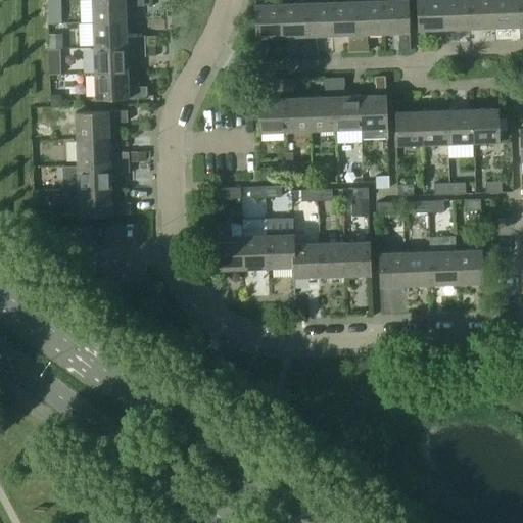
[(144,5),(143,0),(92,0),(93,22),(126,21),(126,6),(144,5)]
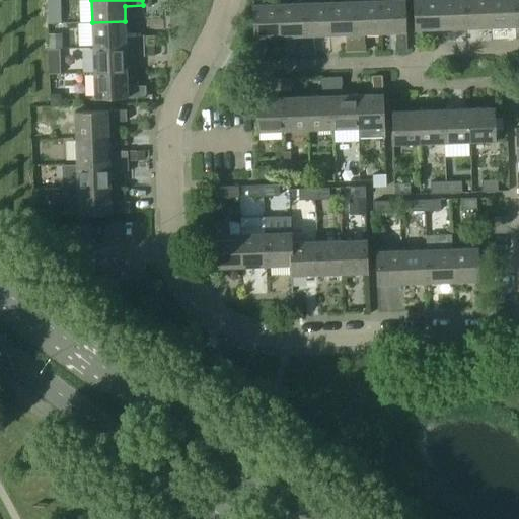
[(380,32),(378,0),(375,0),(354,1),(356,52),(366,52),(366,33),(380,32)]
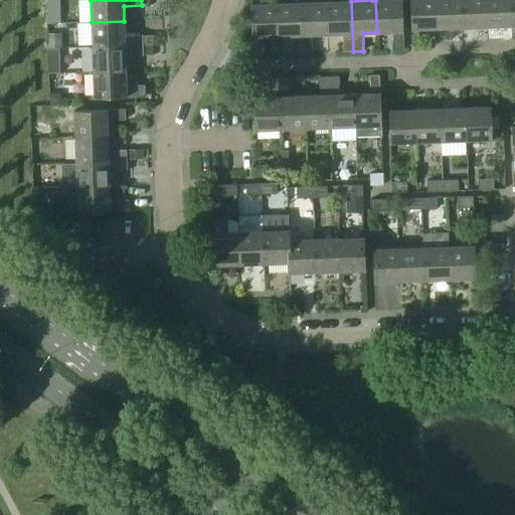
[(404,49),(402,0),(375,0),(377,32),(392,32),(393,50),(404,49)]
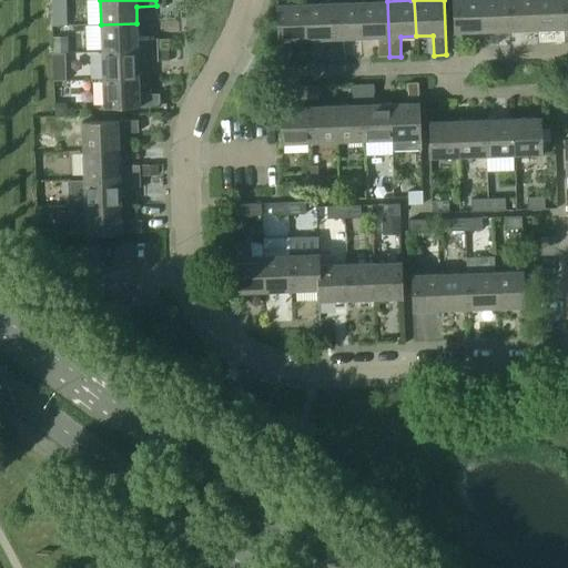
[(482,31),(480,0),(453,0),(454,32),(482,31)]
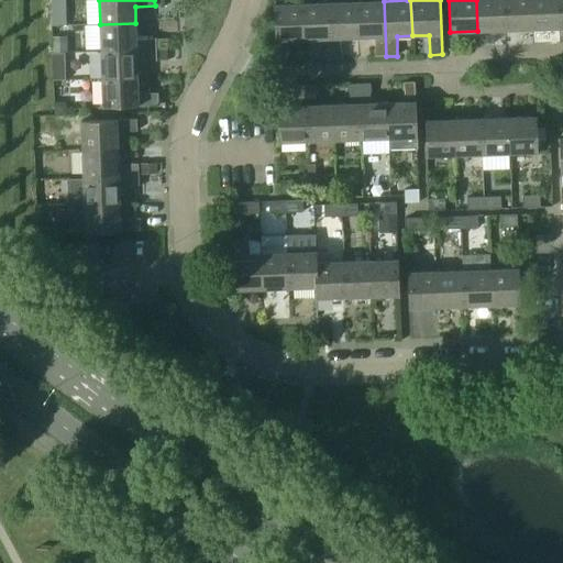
[(505,30),(504,0),(476,0),(477,31),(505,30)]
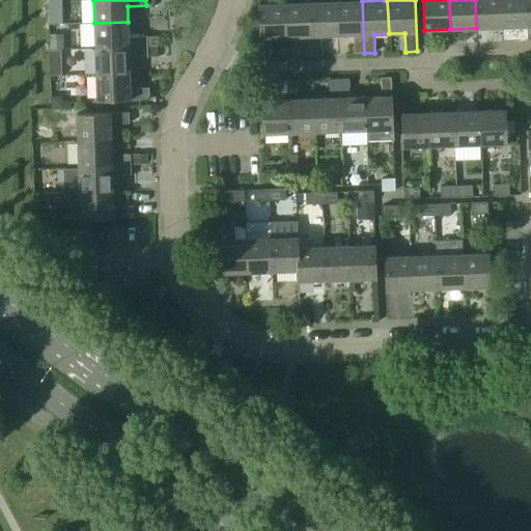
[(502,27),(500,0),(475,0),(476,28),(502,27)]
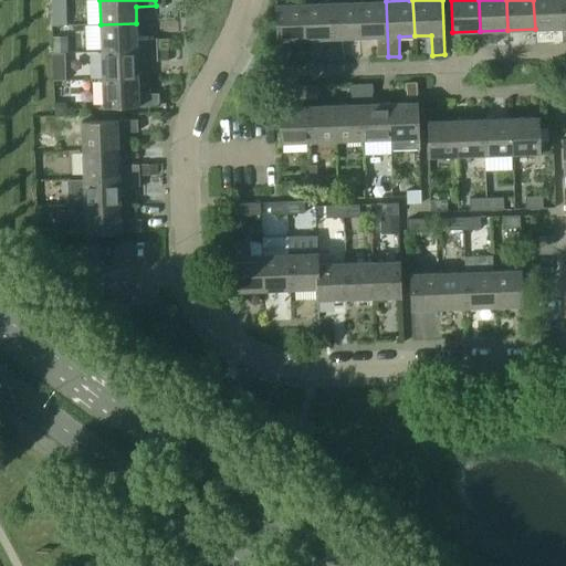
[(563,28),(561,0),(533,0),(535,29),(563,28)]
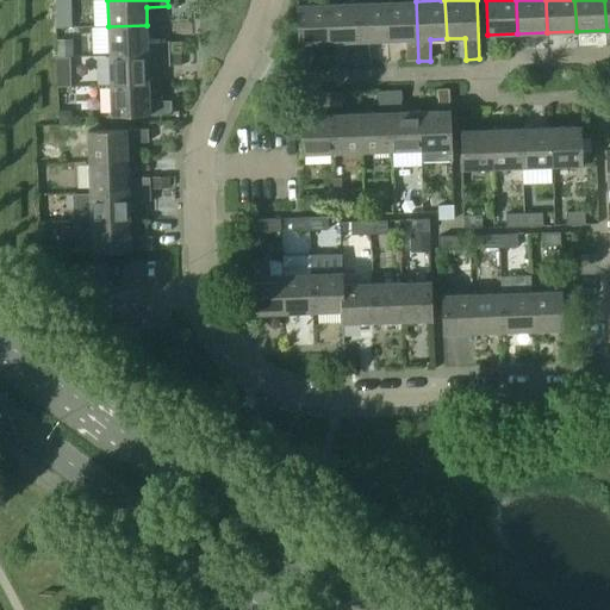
[(418,61),(416,1),(386,2),(387,41),(406,39),(406,61),(418,61)]
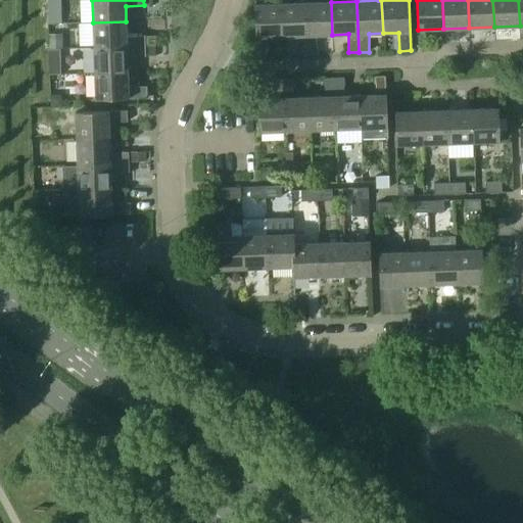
[(307,54),(306,2),(281,3),(282,37),(297,36),(298,54),(307,54)]
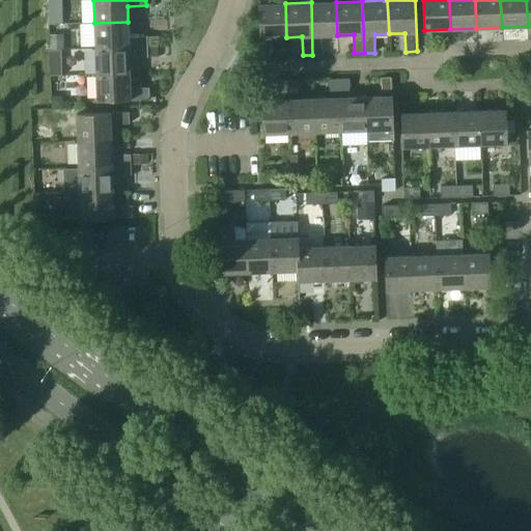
[(337,35),(336,2),(311,2),(312,55),(324,54),(323,35),(337,35)]
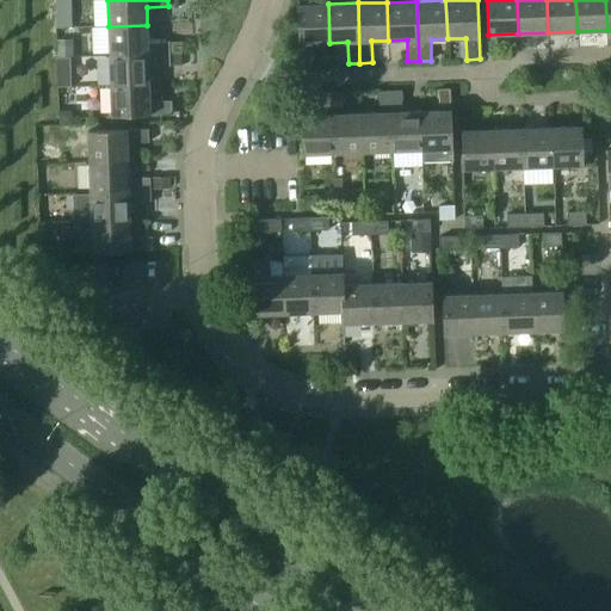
[(329,43),(328,4),(297,5),(300,66),(313,65),(313,43),(329,43)]
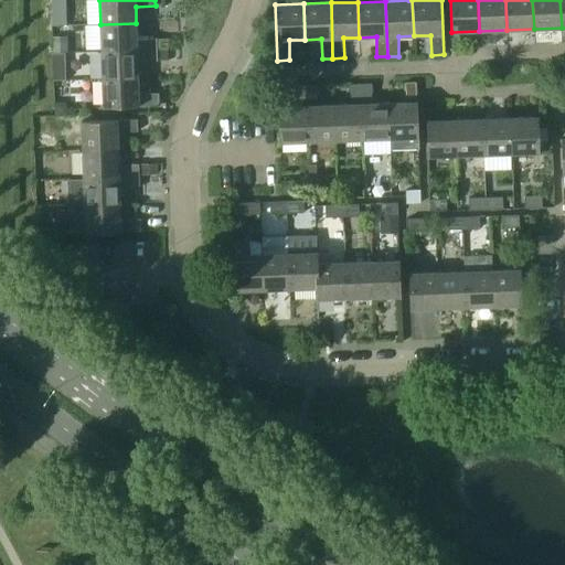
[(137,40),(136,23),(100,24),(102,51),(157,50),(157,39),(137,40)]
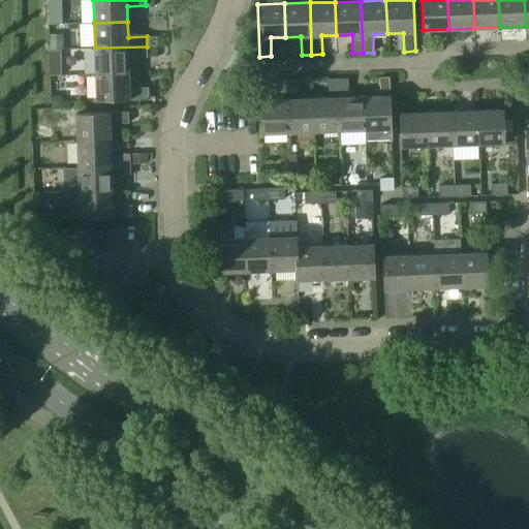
[(148,57),(147,47),(95,48),(96,73),(129,72),(129,58),(148,57)]
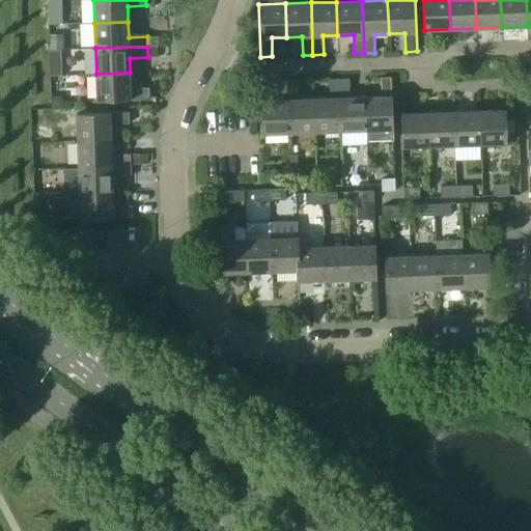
[(131,88),(130,73),(96,74),(98,101),(149,99),(149,87),(131,88)]
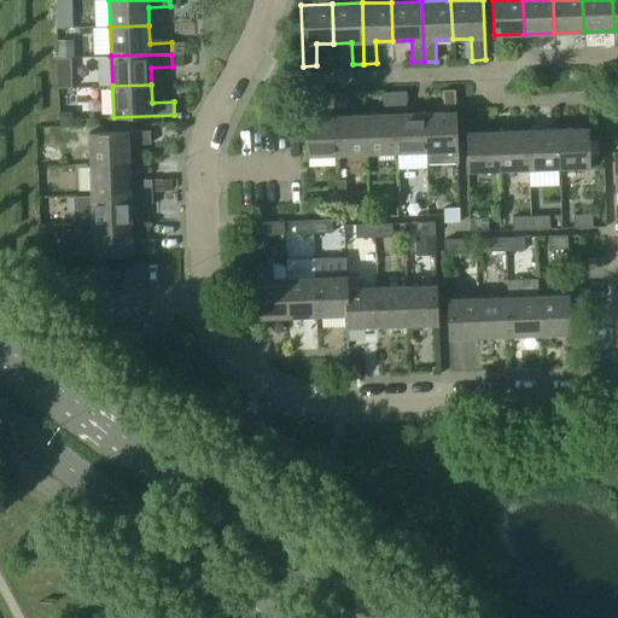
[(427,163),(459,162),(456,89),(443,89),(443,112),(425,112),(426,151),(427,163)]
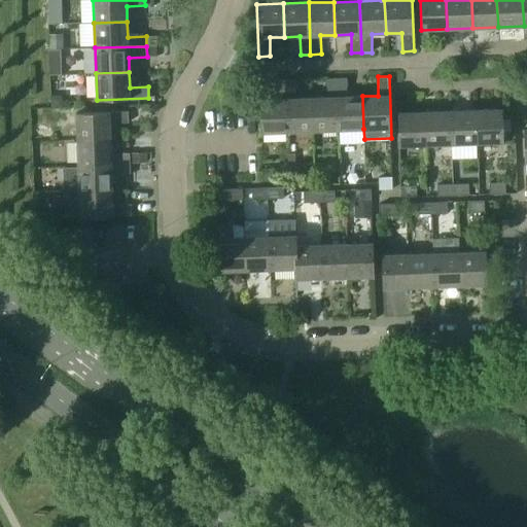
[(339,130),(337,78),(326,78),(327,98),(312,98),(313,131),(339,130)]
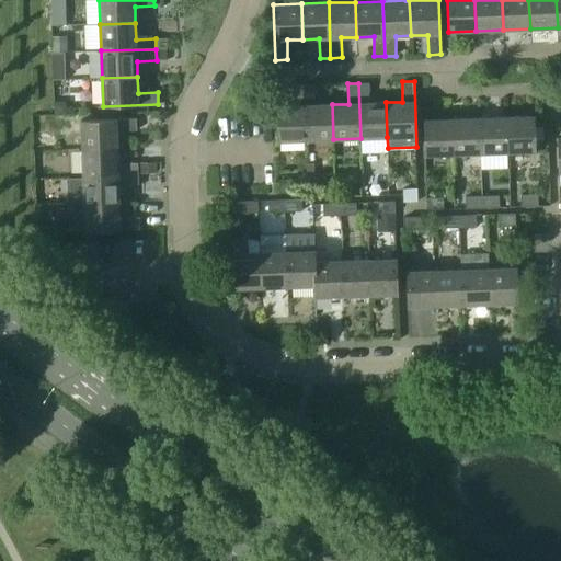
[(387,137),(386,102),(370,103),(369,83),(358,83),(361,138),(387,137)]
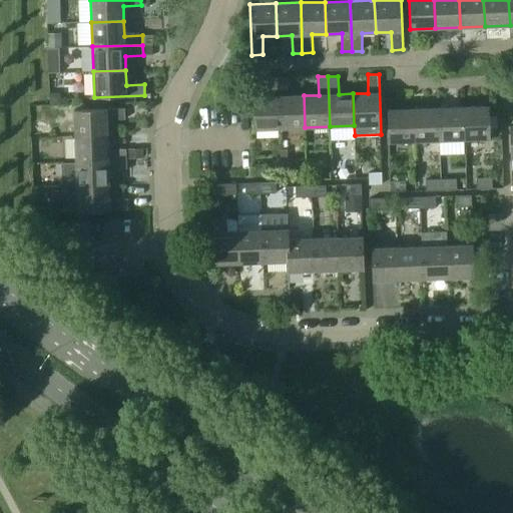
[(280,128),(278,78),(268,78),(269,96),(252,97),(254,129),(280,128)]
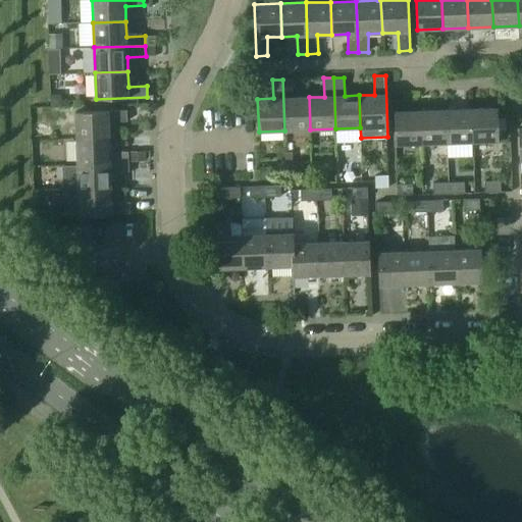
[(310,129),(309,97),(294,98),(293,80),(282,80),(284,131),(310,129)]
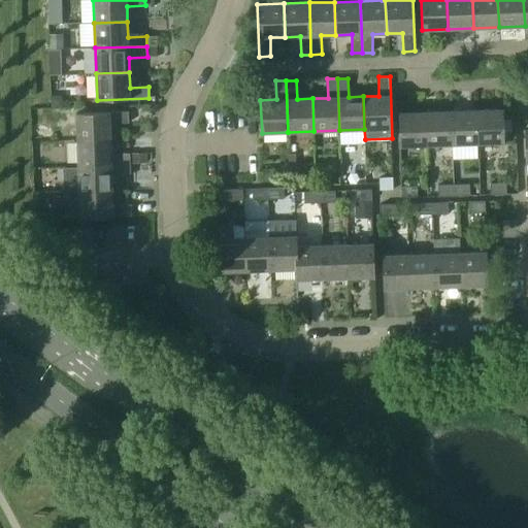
[(504,142),(503,109),(476,110),(477,143),(504,142)]
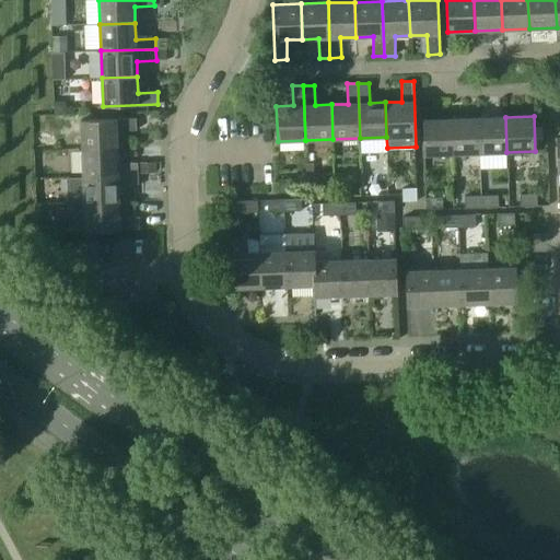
[(506,152),(505,117),(478,118),(479,153),(506,152)]
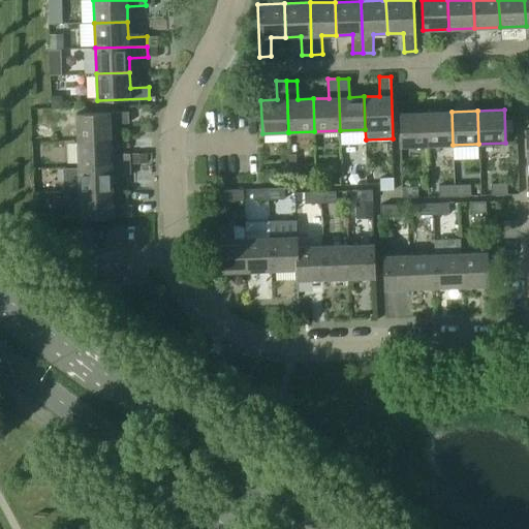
[(111,139),(111,124),(129,123),(129,112),(76,114),(78,139),(111,139)]
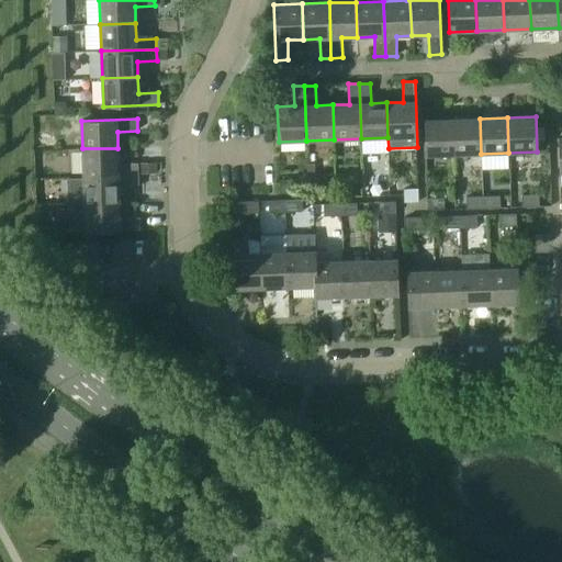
[(481,154),(480,119),(452,120),(453,155),(481,154)]
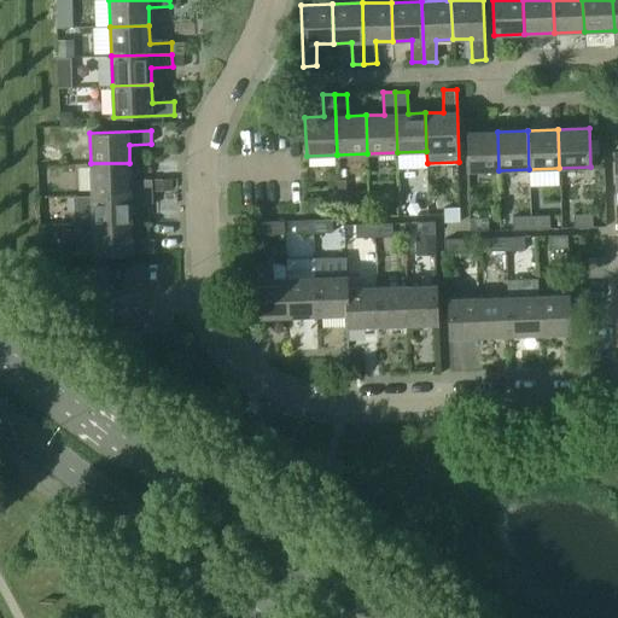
[(499,170),(497,132),(467,133),(468,172),(499,170)]
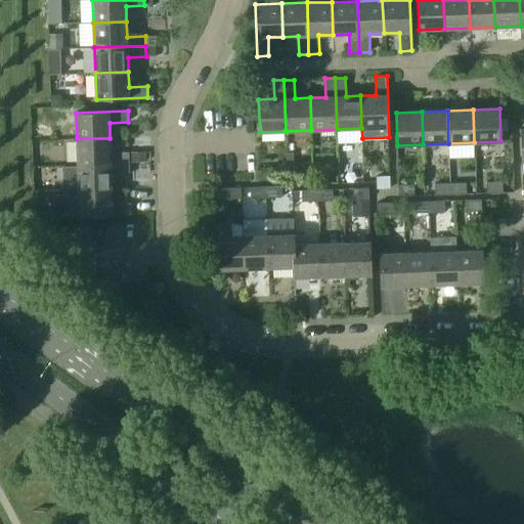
[(111,153),(110,138),(77,138),(78,164),(129,163),(129,153),(111,153)]
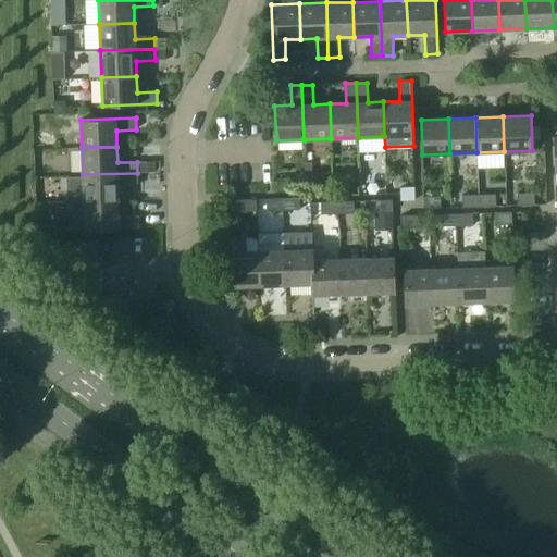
[(138,184),(137,173),(83,174),(84,201),(119,200),(119,184),(138,184)]
